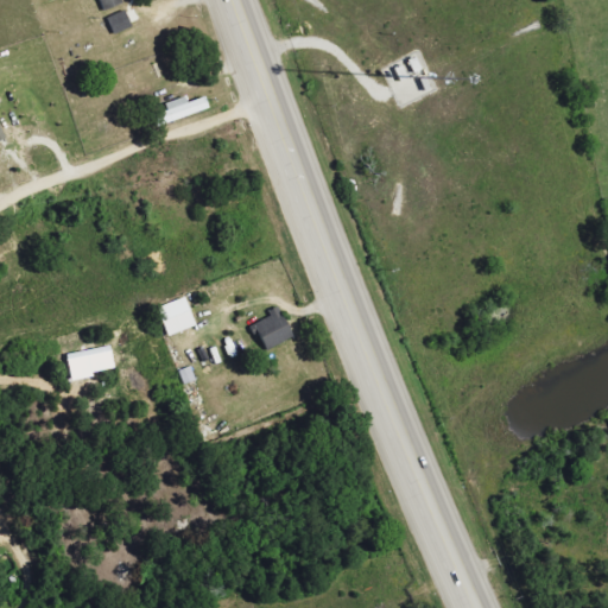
[(101,0),(107,13),(126,6),(122,0),(101,0)]
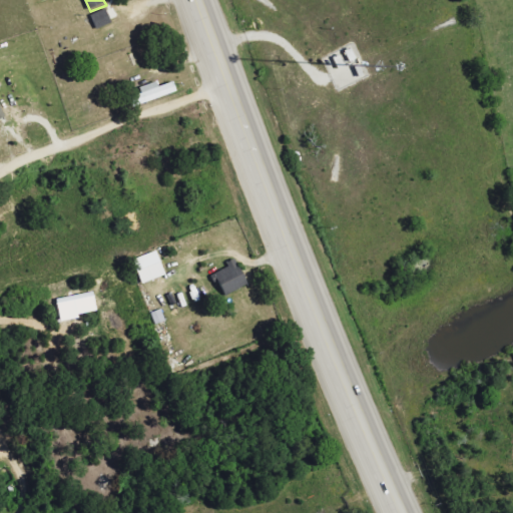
[(113,24),(107,9),(92,15),(98,30),(113,24)]
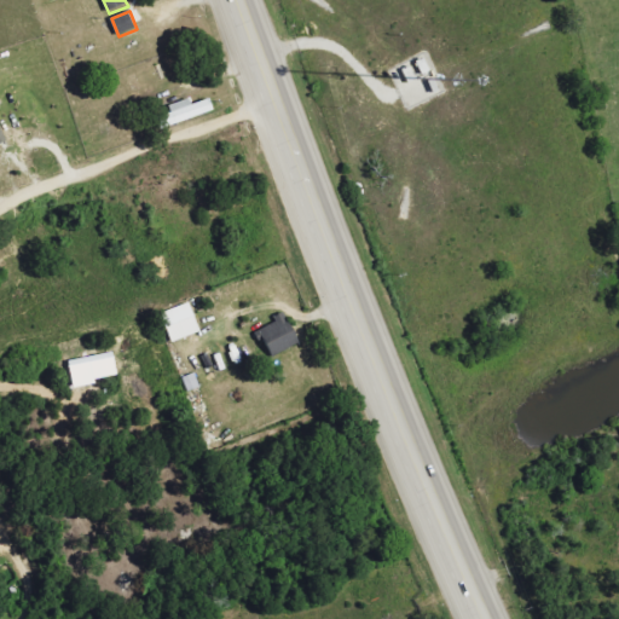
[(192,106),(191,100),(169,106),(172,115),(157,120),(161,131),(215,113),(212,99),(192,106)]
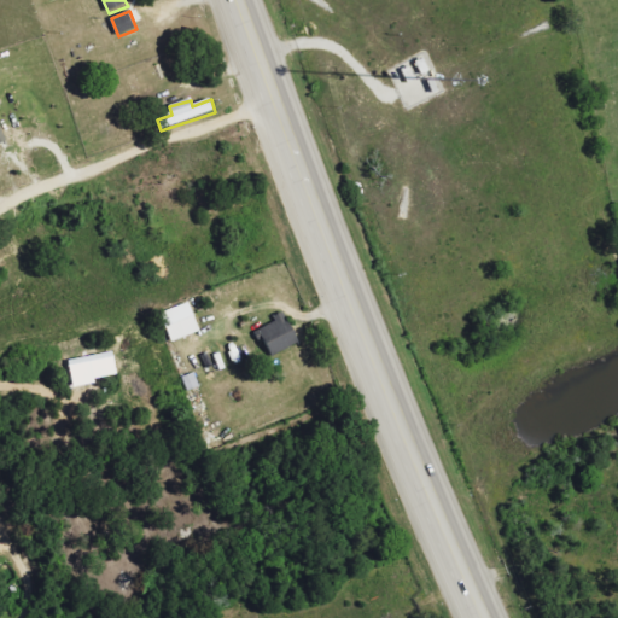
[(174,344),(202,332),(190,303),(162,314),(174,344)]
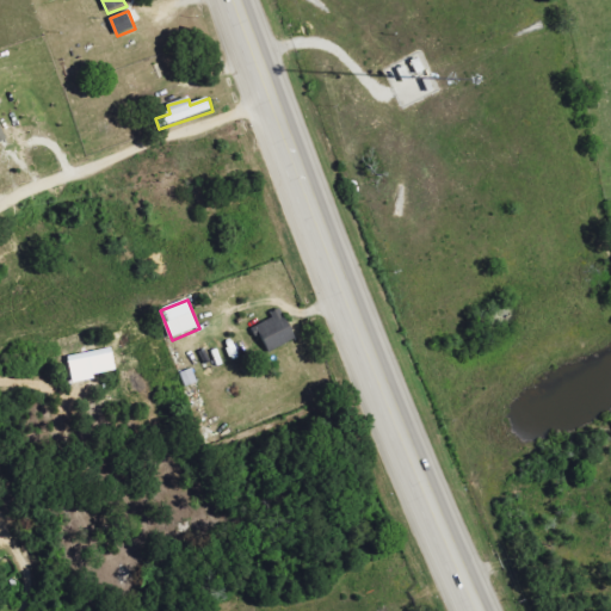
[(296,341),(284,309),(271,314),(273,320),(257,327),(266,353),(296,341)]
